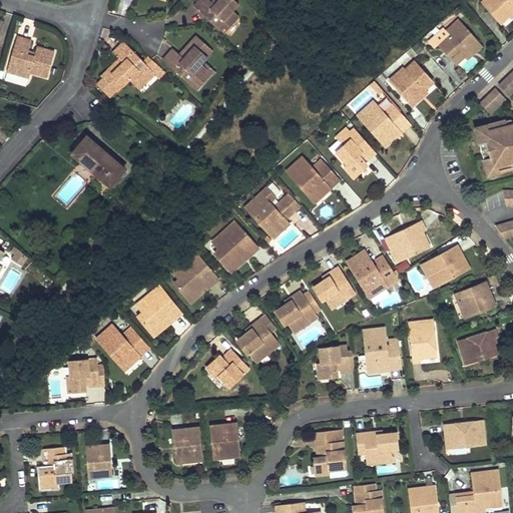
[(210,0),(198,0),(194,5),(224,32),(239,15),(233,10),(240,2),(236,0),(216,0),(214,3),(211,0),(210,0)]
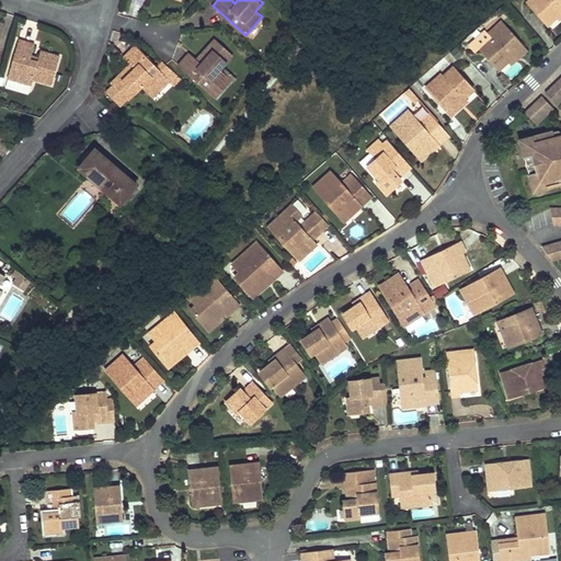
[(560,0),(530,0),(527,3),(547,25),(556,18),(560,12),(560,0)]
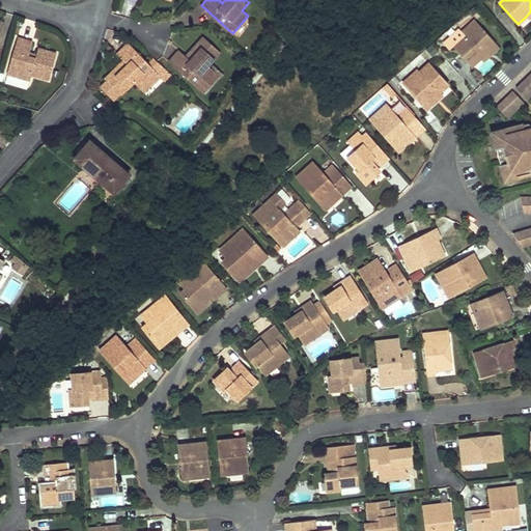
[(497,50),(472,22),(458,34),(460,37),(451,47),(470,68),(479,60),(486,54),(490,56),(497,50)]
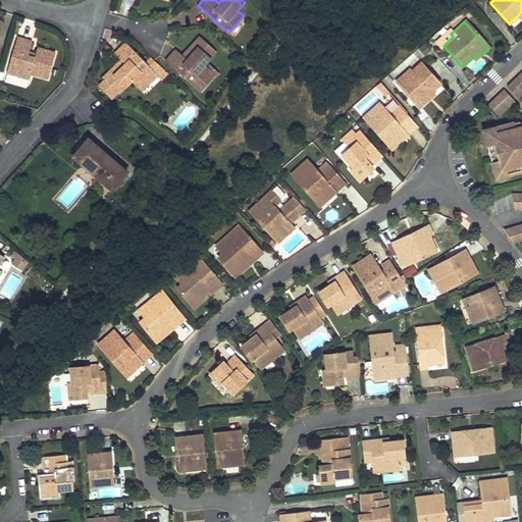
[(184,54),(176,48),(166,59),(197,87),(213,70),(206,64),(217,51),(200,35),(191,45),(195,48),(188,57),(184,54)]
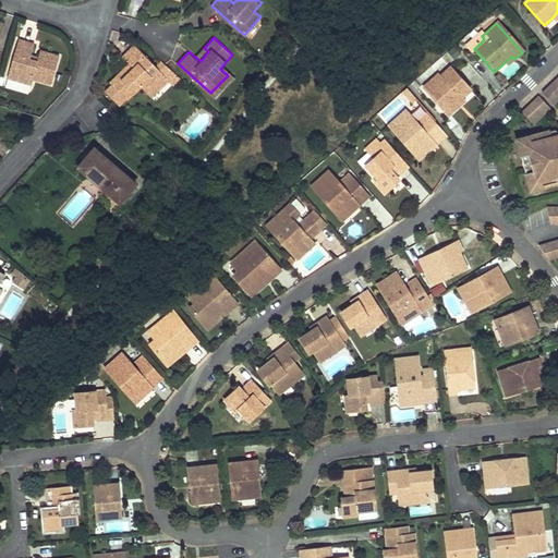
[(35,43),(20,38),(9,76),(32,83),(34,76),(52,82),(61,55),(41,49),(39,55),(38,59),(31,57),(32,52),(35,43)]
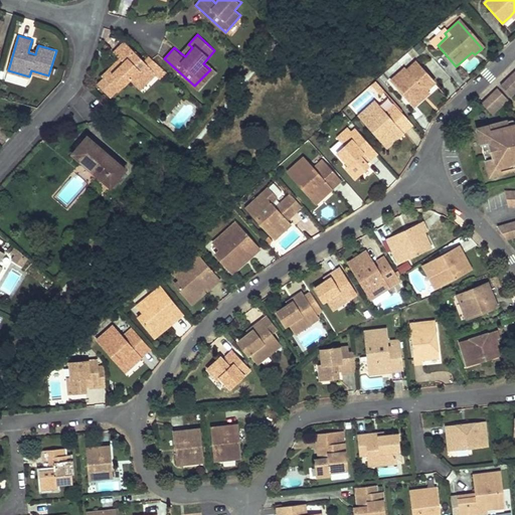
[(153,68),(124,40),(113,51),(120,57),(123,60),(115,68),(112,65),(102,75),(105,78),(99,84),(110,96),(116,90),(118,92),(130,79),(136,86),(153,68)]
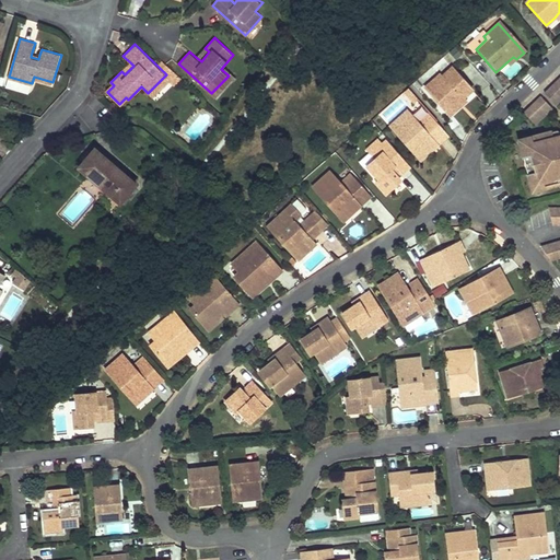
[(205,48),(197,58),(201,61),(209,51),(205,48)]
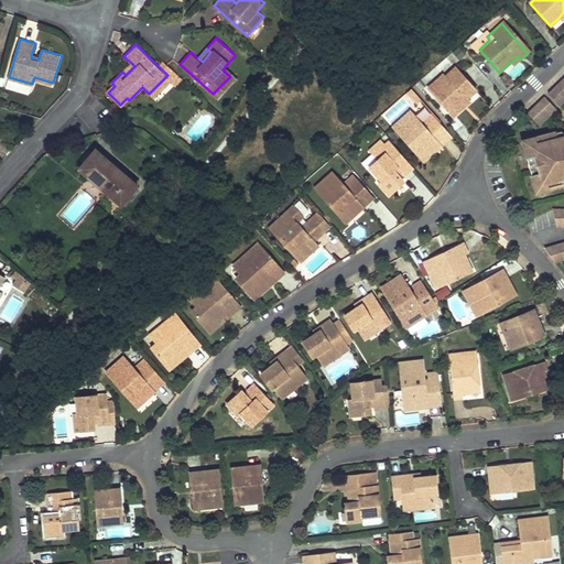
[(520,60),(517,57),(509,64),(512,67),(520,60)]
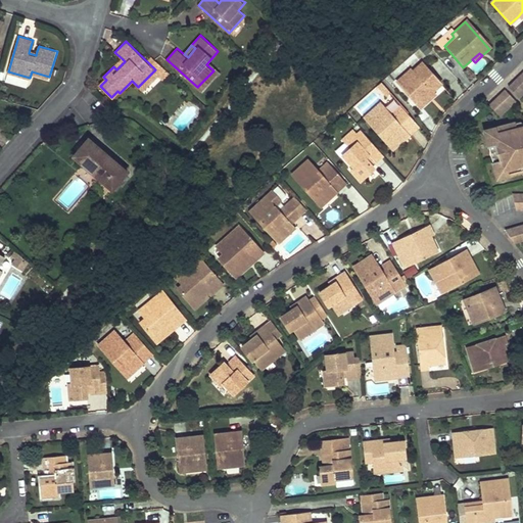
[(122,58),(113,66),(116,69),(125,61),(122,58)]
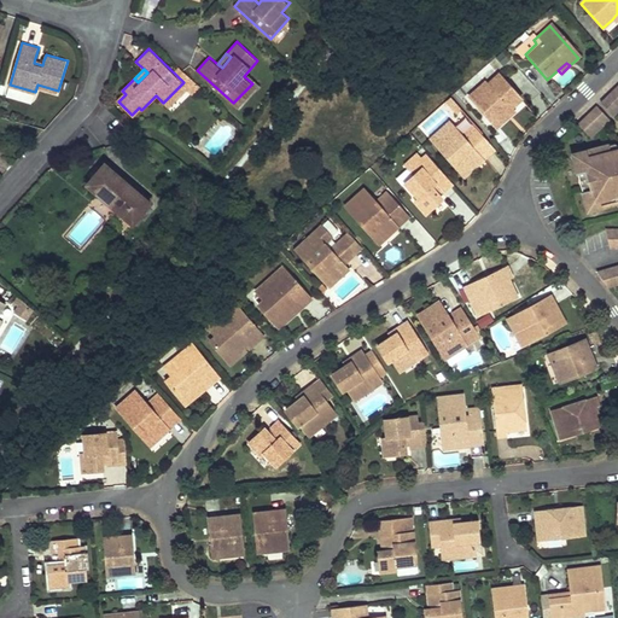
[(523,103),(501,79),(490,88),(485,83),(470,98),(497,129),(507,121),(505,118),(512,111),(523,103)]
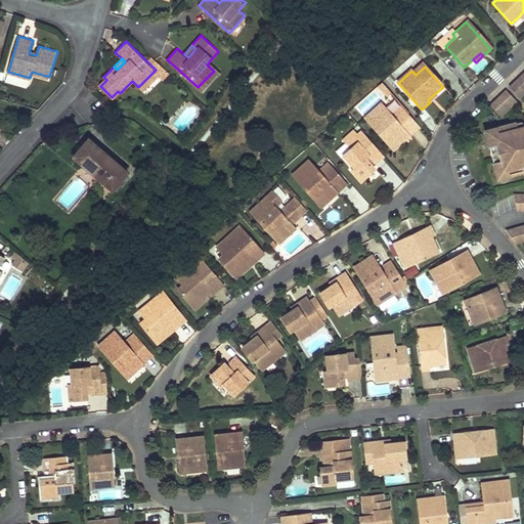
[(156,70),(138,87),(142,91),(159,74),(156,70)]
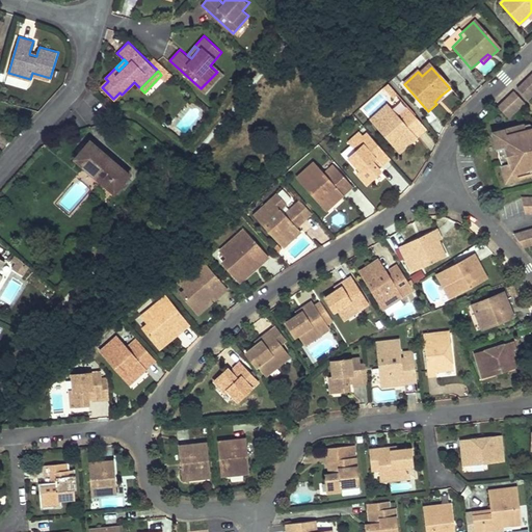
[(531,71),(517,85),(529,98),(531,94),(531,71)]
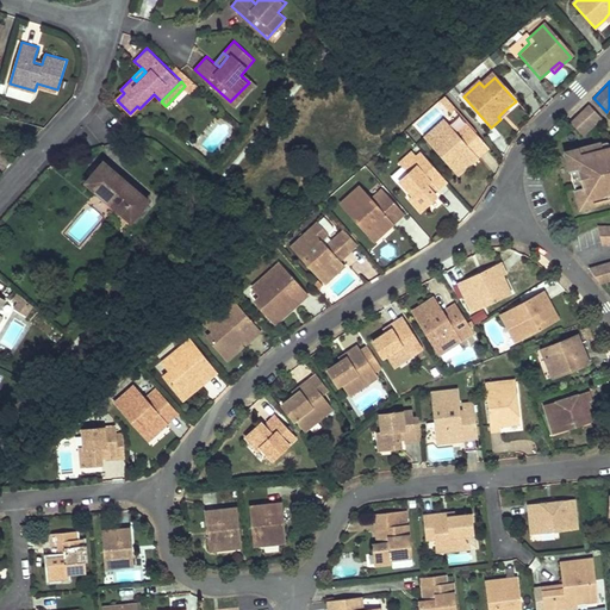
[(249,82),(230,101),(235,106),(253,86),(249,82)]
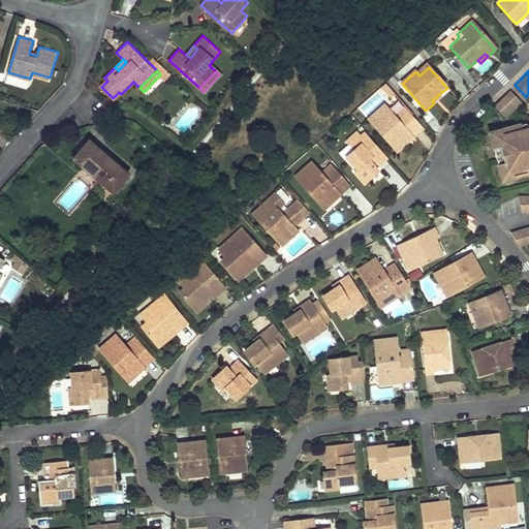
[(390,96),(394,93),(385,83),(382,86),(380,87),(390,96)]
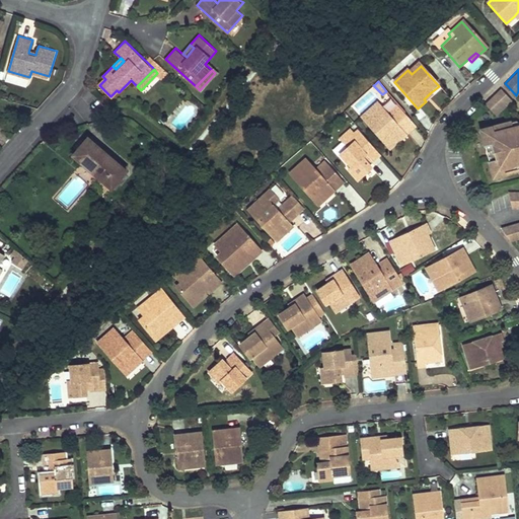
[(502,87),(486,103),(496,115),(513,98),(502,87)]
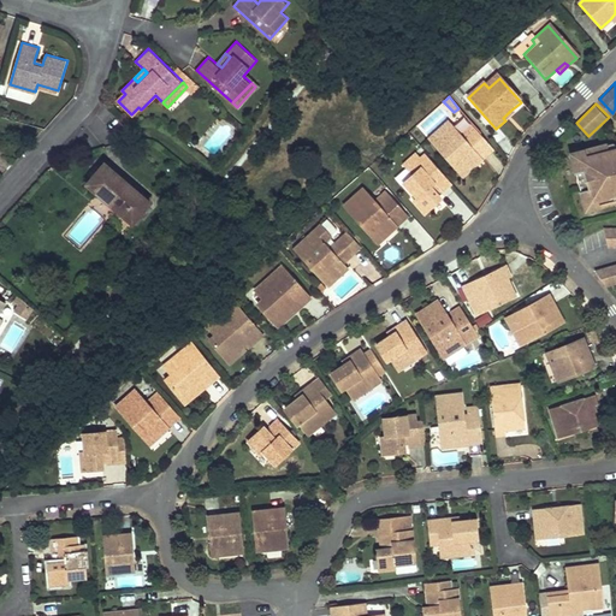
[(446,120),(427,137),(444,155),(446,153),(451,157),(448,160),(462,176),(481,159),(472,148),(469,147),(467,146),(465,146),(463,146),(460,142),(463,140),(461,137),(446,120)]
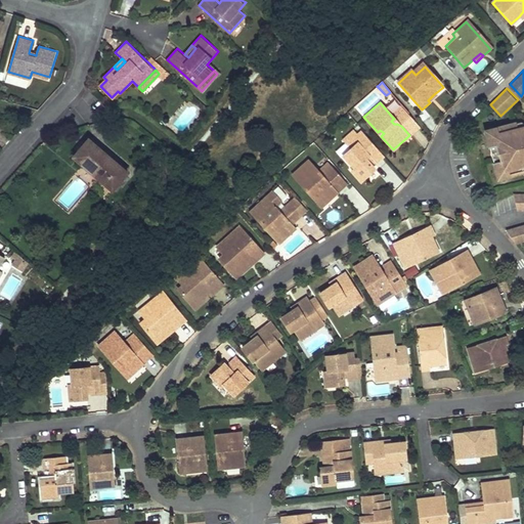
[(392,113),(394,115),(403,123),(408,118),(398,106),(392,113)]
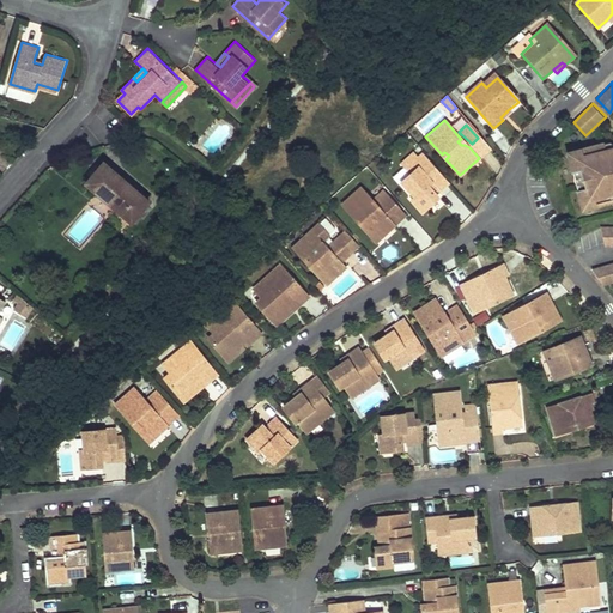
[(461,134),(459,137),(461,139),(457,141),(461,145),(462,145),(465,145),(467,146),(469,147),(479,158),(489,150),(478,138),(472,144),(461,134)]
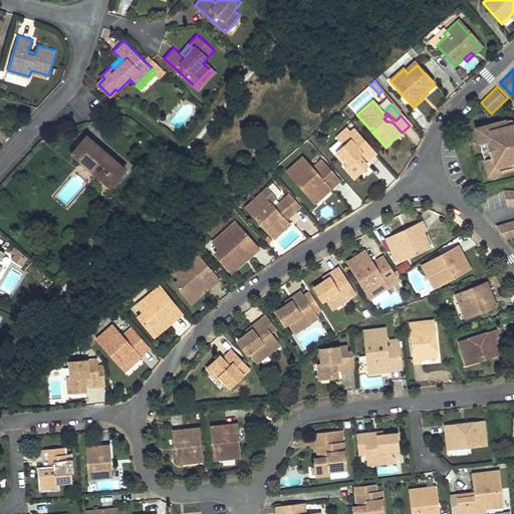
[(506,118),(476,126),(480,146),(484,145),(487,154),(482,155),(487,174),(510,168),(509,164),(513,162),(513,121),(507,124),(506,118)]
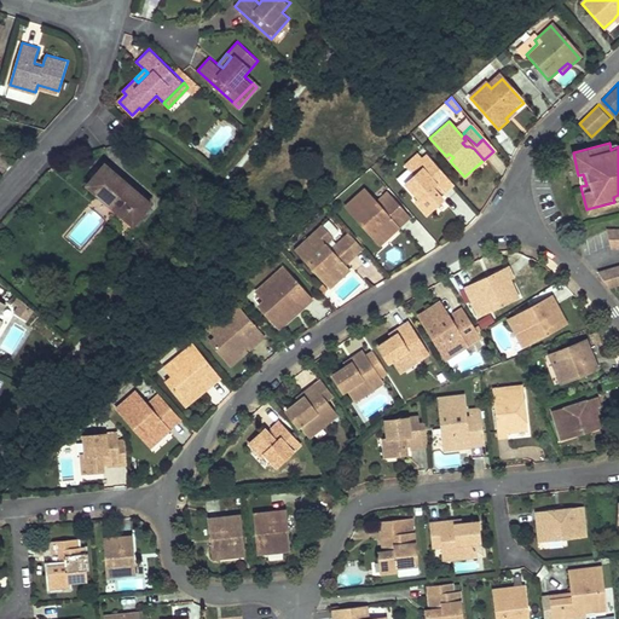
[(420,158),(408,168),(415,177),(405,184),(418,198),(415,202),(426,214),(441,201),(438,197),(437,195),(440,191),(443,195),(451,187),(426,158),(422,161),(420,158)]
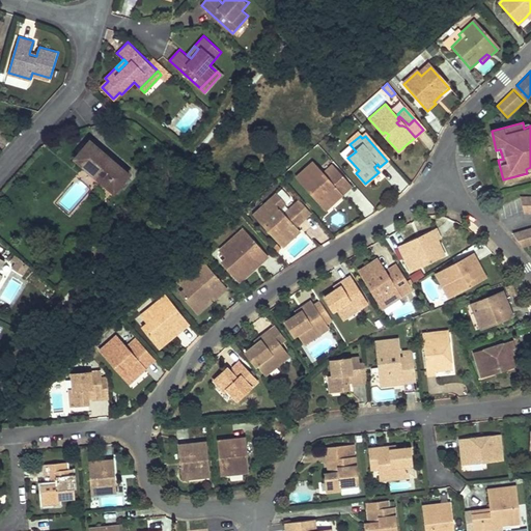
[(90,140),(75,158),(114,192),(129,174),(90,140)]
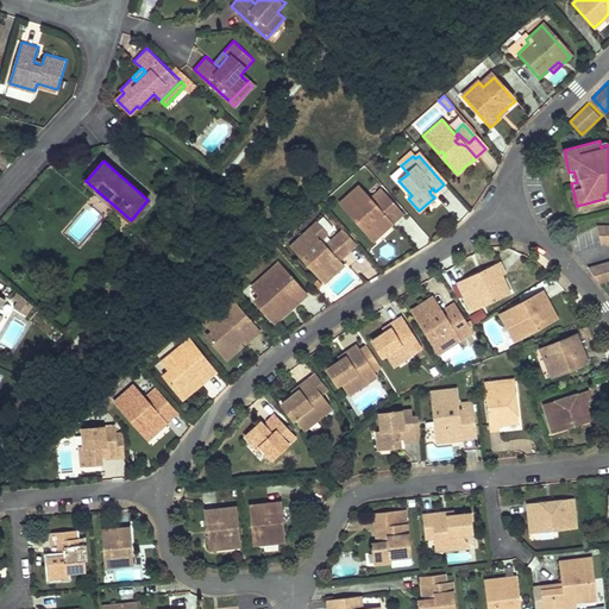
[(358,188),(339,205),(372,242),(390,226),(369,201),(358,188)]
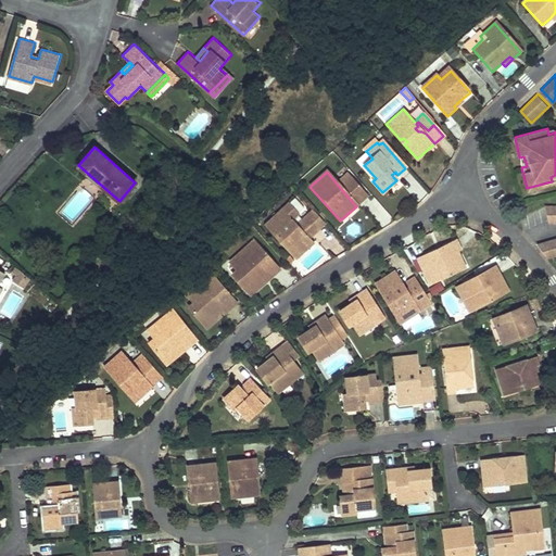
[(354,197),(361,190),(348,175),(341,180),(354,197)]
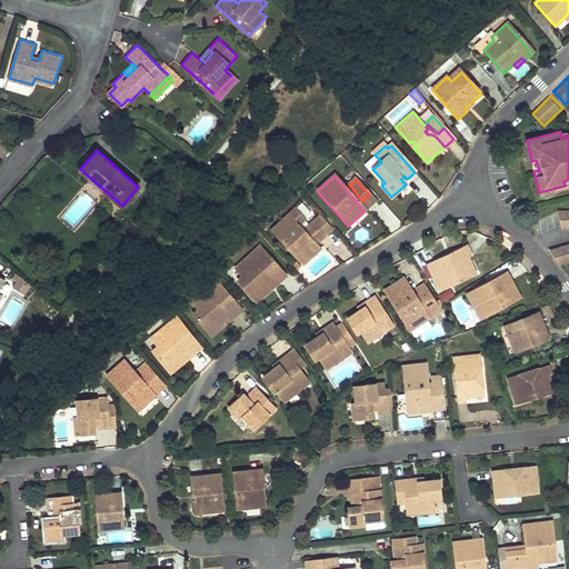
[(349,185),(345,188),(365,211),(376,201),(369,195),(362,201),(349,185)]
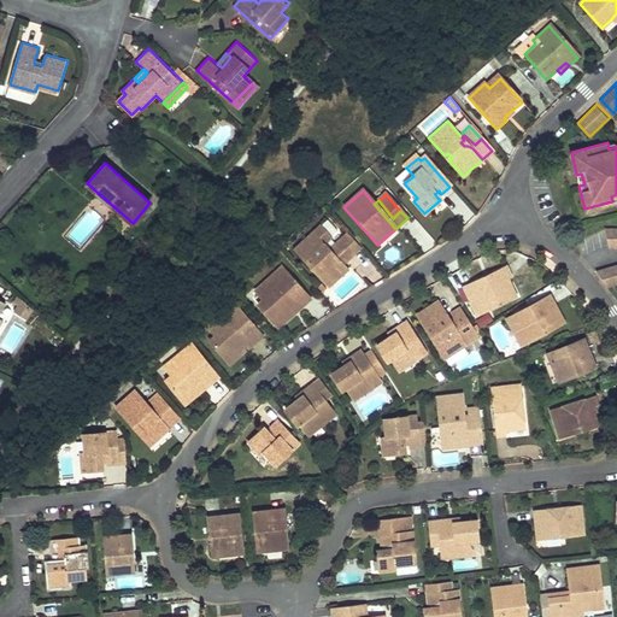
[(338,233),(328,221),(294,248),(327,287),(346,270),(341,265),(329,251),(333,248),(345,262),(359,250),(347,235),(335,245),(330,239),(338,233)]
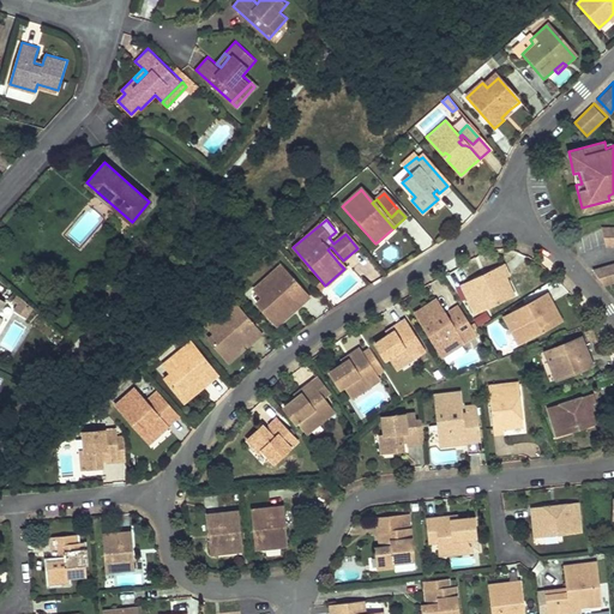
[(613,227),(602,228),(606,245),(613,245),(613,227)]
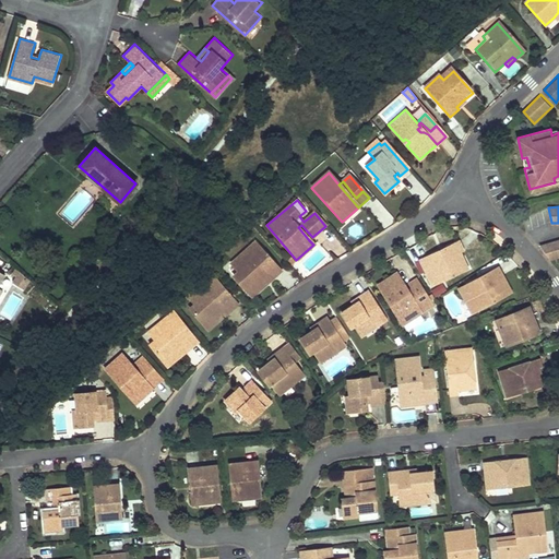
[(298,227),(309,240),(312,237),(301,225),(298,227)]
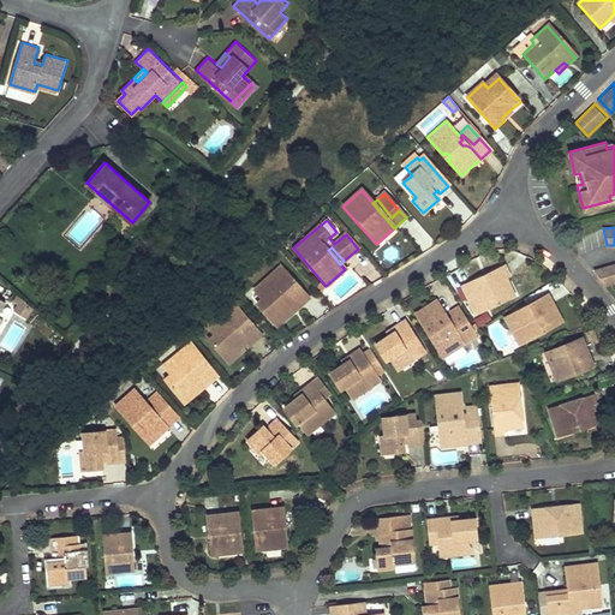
[(614,281),(614,263),(595,270),(605,285),(614,281)]
